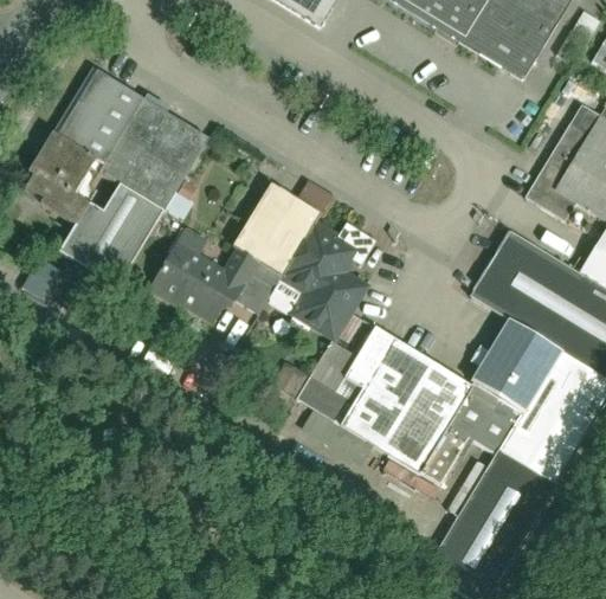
[(277,0),(318,25),(333,0),(395,0),(521,76),(567,0),(277,0)]
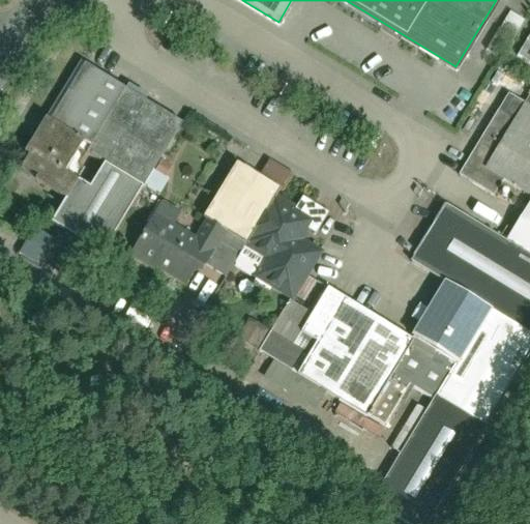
[(517,17),(503,6),(482,34),(496,45),(517,17)]
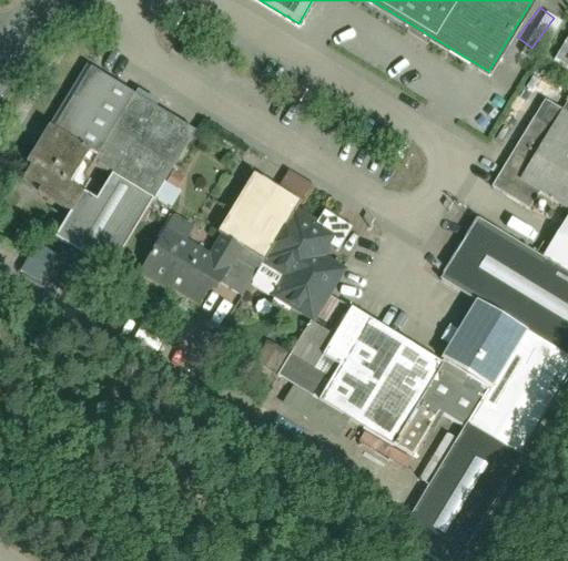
[(567,32),(558,52),(567,58),(567,32)]
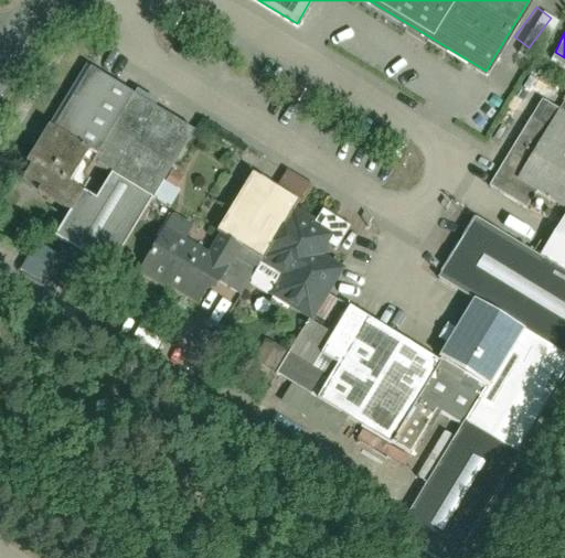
[(91,64),(22,173),(72,204),(54,235),(108,267),(193,127),(91,64)]
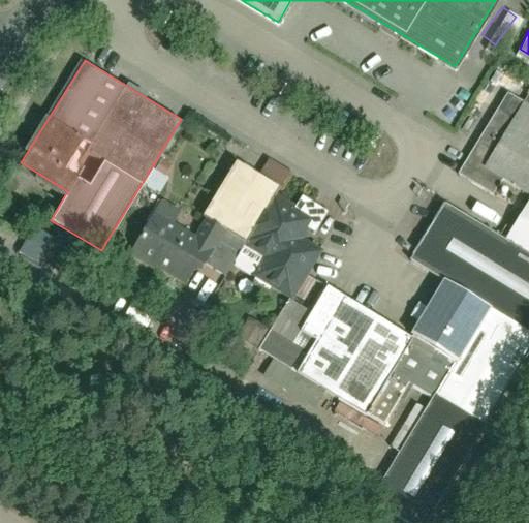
[(426,388),(368,488),(414,515),(463,431),(486,444),(528,368),(528,101),(524,98),(522,102),(504,93),(457,175),(492,194),(500,180),(528,196),(503,239),(442,204),(408,264),(442,283),(408,342),(314,288),(302,311),(285,302),(258,347),(369,411),(394,369),(426,388)]
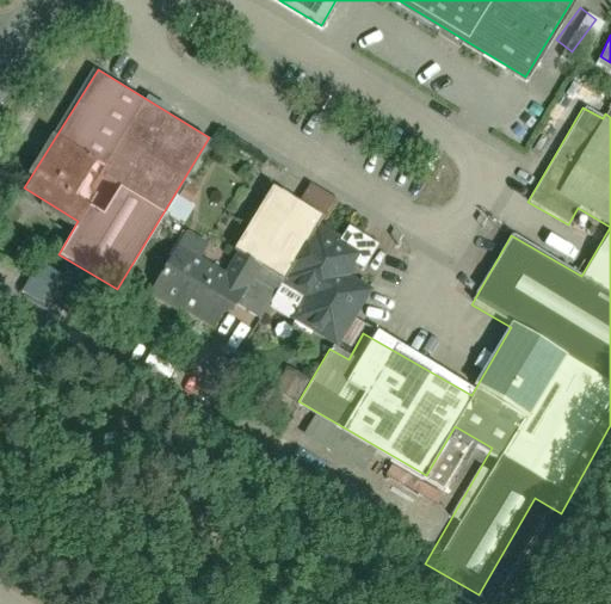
[(320,211),(329,192),(302,178),(292,197),(320,211)]
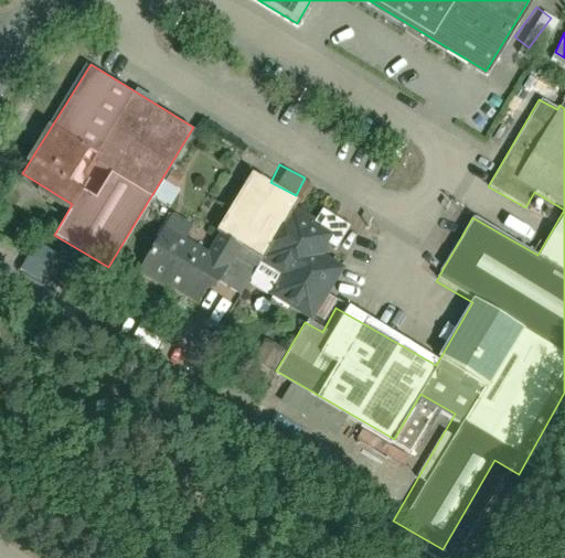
[(172,211),(137,269),(195,304),(206,286),(213,289),(220,278),(241,291),(263,255),(286,269),(270,294),(307,317),(338,265),(318,253),(327,240),(336,246),(349,223),(321,206),(313,220),(290,206),(296,199),(249,170),(215,227),(172,211)]
